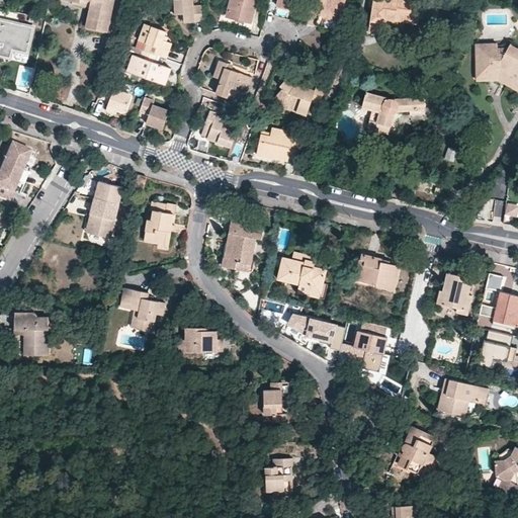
[(81,0),(85,0),(92,1),(91,8),(87,26),(107,29),(108,24),(112,9),(113,0),(71,0),(74,1),(81,2),(81,0)]
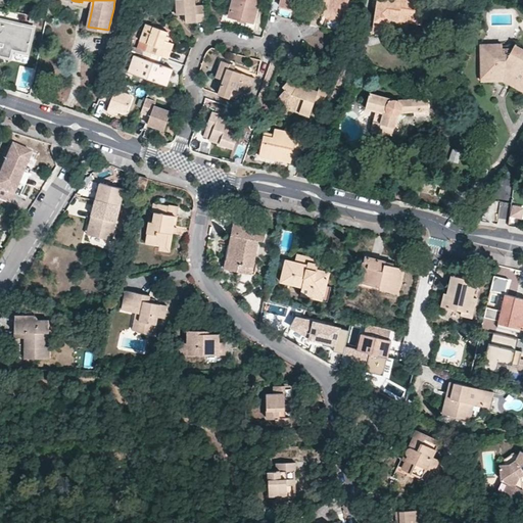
[(177,0),(178,14),(187,13),(187,21),(206,20),(205,5),(196,5),(196,0),(177,0)]
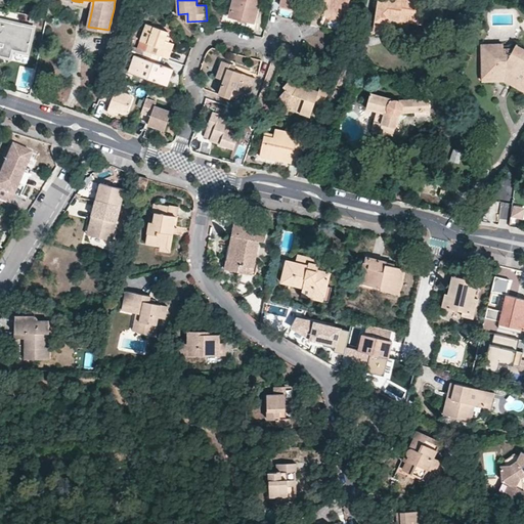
[(233,0),(230,15),(255,23),(259,0),(233,0)]
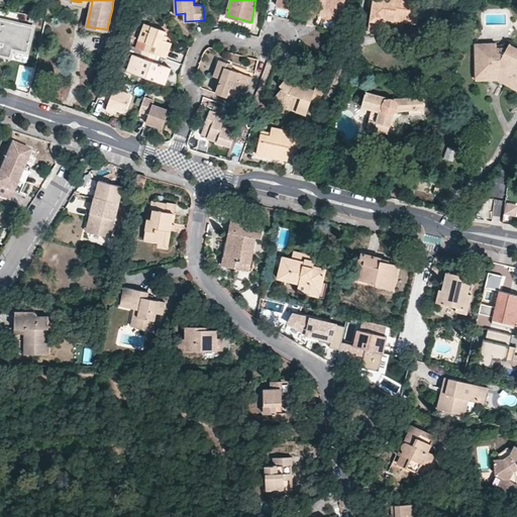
[(336,12),(342,9),(344,0),(311,0),(309,10),(317,12),(324,8),(325,13),(329,10),(336,12)]
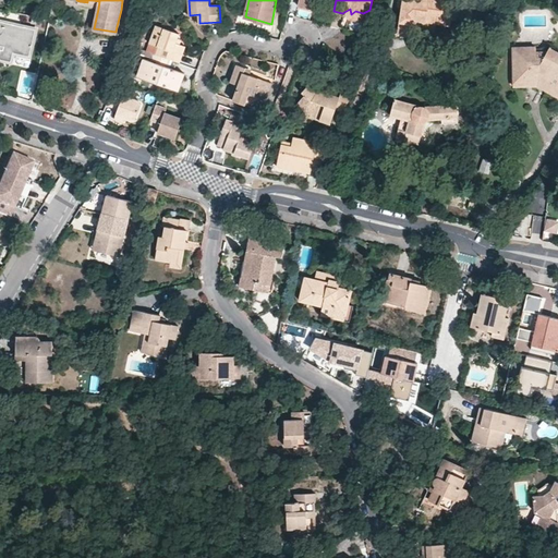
[(426,21),(426,14),(451,17),(457,19),(459,4),(447,3),(447,0),(403,0),(403,1),(402,8),(398,34),(411,36),(413,20),(426,21)]
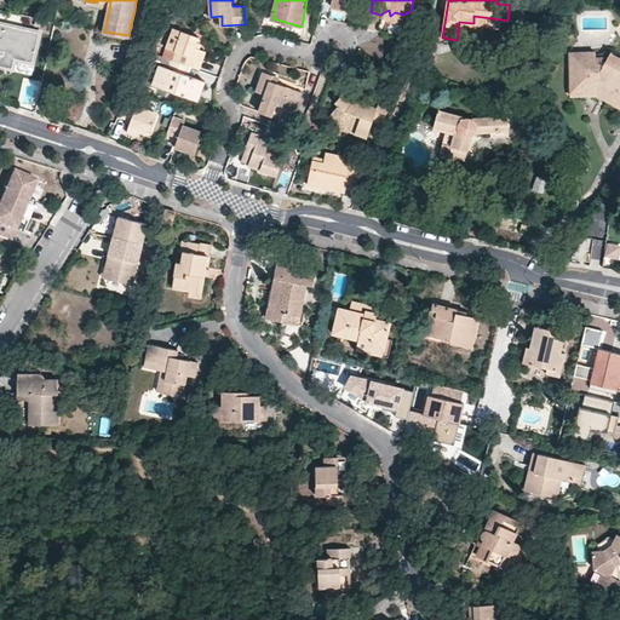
[(390,16),(390,21),(403,24),(409,21),(411,11),(403,15),(395,12),(390,16)]
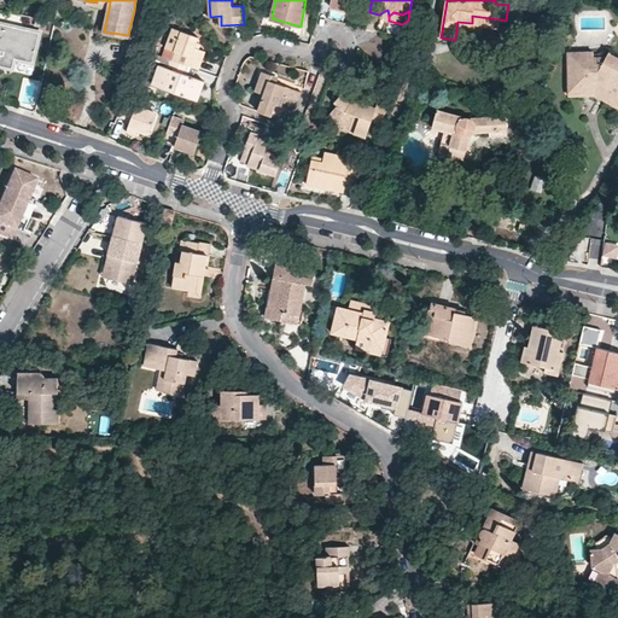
[(499,28),(500,19),(472,16),(472,23),(499,28)]
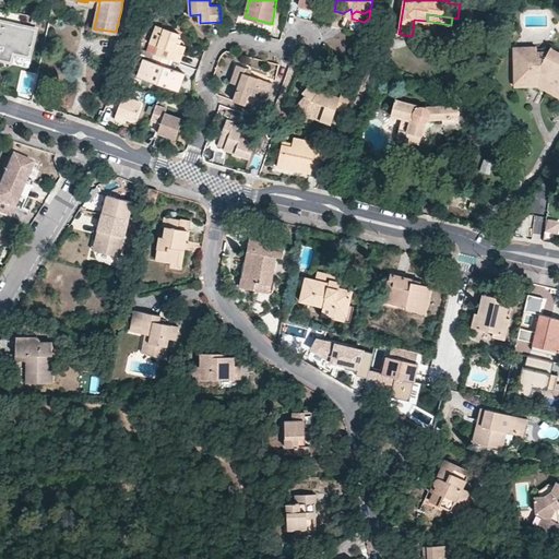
[(0,18),(0,21),(36,30),(30,57),(13,52),(11,62),(0,59),(0,51),(0,49),(3,50),(3,46),(0,45),(0,62),(13,66),(15,56),(32,60),(39,27),(0,18)]
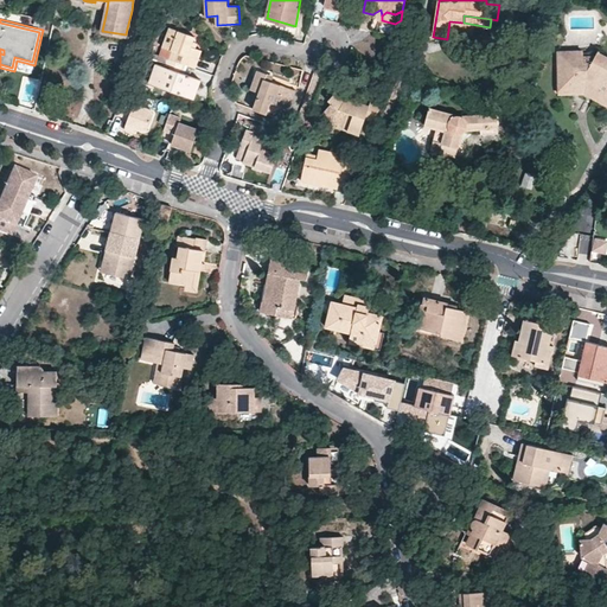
[(39,32),(0,23),(0,49),(4,50),(4,55),(0,53),(0,56),(0,64),(12,68),(14,57),(32,62),(39,32)]
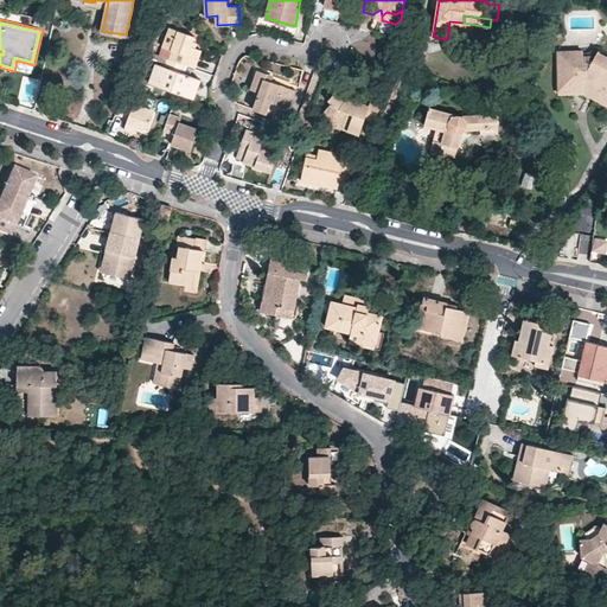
[(198,59),(202,50),(191,46),(195,36),(170,27),(164,46),(171,50),(168,58),(185,64),(187,56),(198,59)]
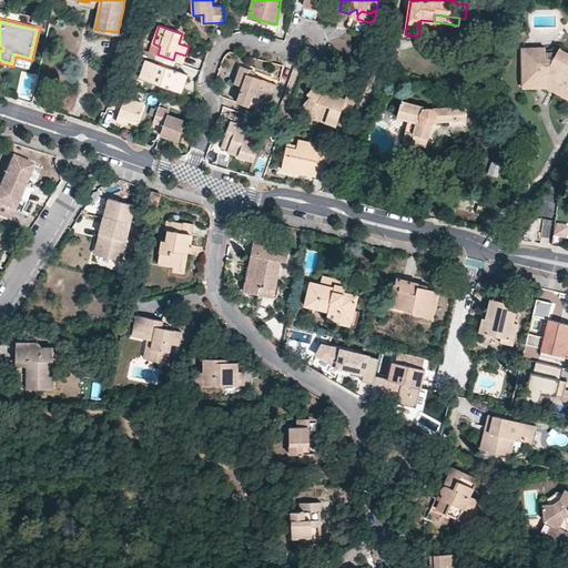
[(556,91),(558,91),(561,84),(567,88),(567,56),(558,50),(547,51),(546,47),(523,49),(525,79),(525,84),(547,83),(547,88),(547,91),(556,91)]
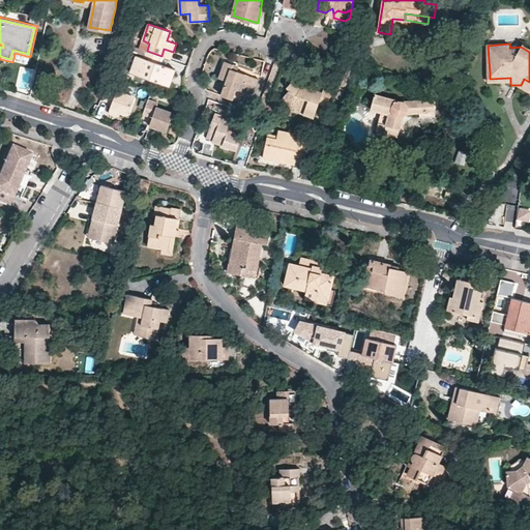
[(510,48),(521,47),(529,52),(529,47),(523,43),(509,43),(510,48)]
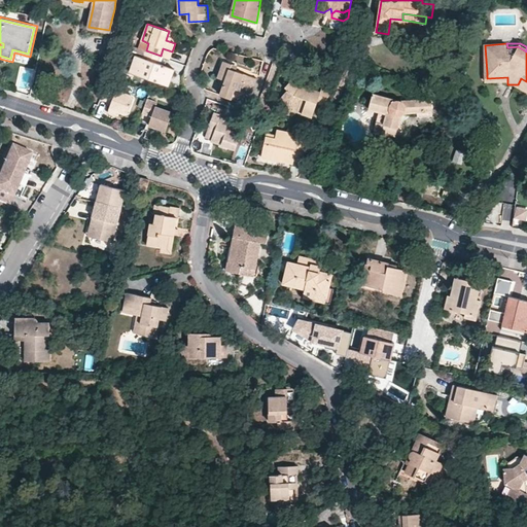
[(135,55),(129,73),(167,85),(173,68),(159,63),(161,56),(146,50),(143,58),(135,55)]
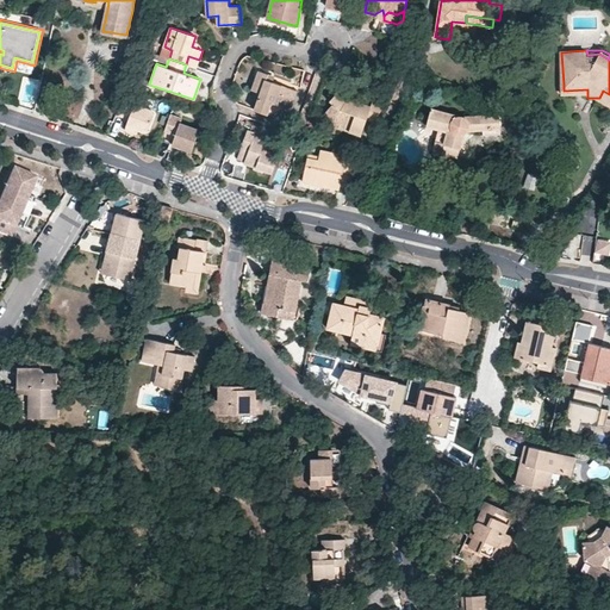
[(253,89),(261,93),(255,110),(271,114),(282,110),(284,106),(280,104),(286,86),(273,81),(267,79),(268,73),(259,69),(253,89)]
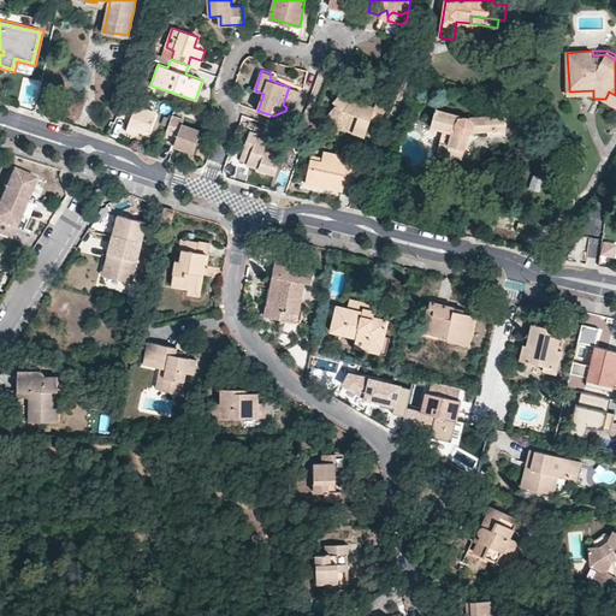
[(294,89),(289,87),(283,105),(286,107),(294,89)]
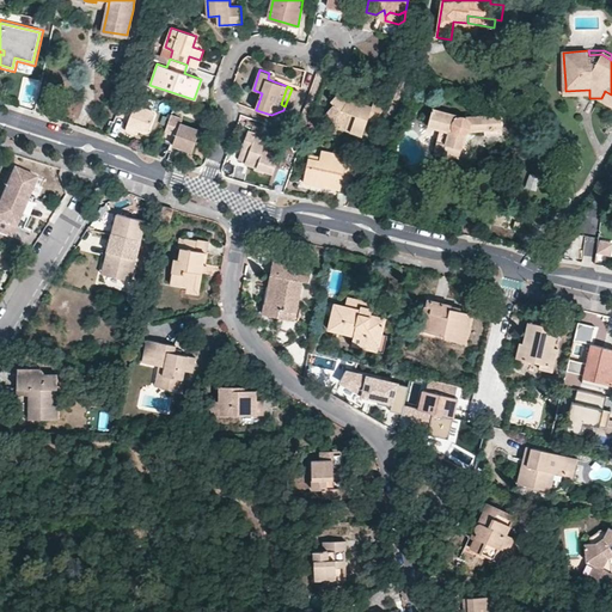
[(374,103),(372,106),(348,98),(341,90),(331,99),(334,102),(324,112),(335,122),(341,123),(340,126),(361,134),(368,118),(378,121),(384,105),(374,103)]
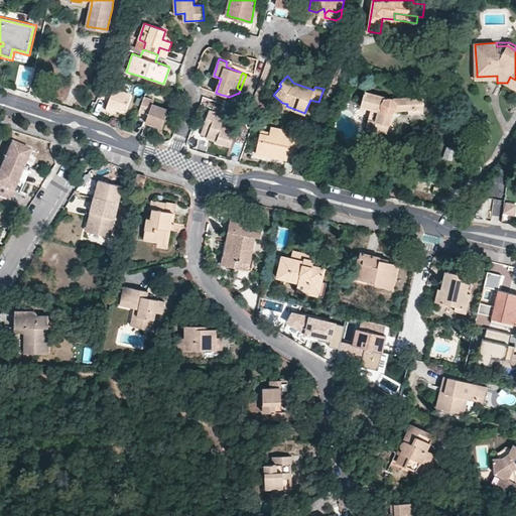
[(515,80),(510,77),(507,83),(515,88),(515,80)]
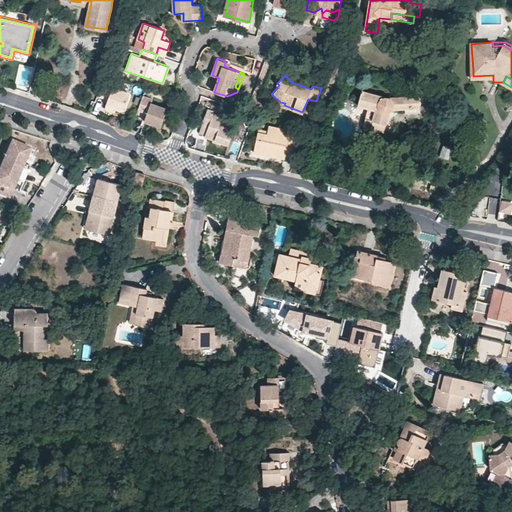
[(99,96),(108,100),(106,105),(119,110),(124,109),(129,96),(127,92),(104,83),(99,96)]
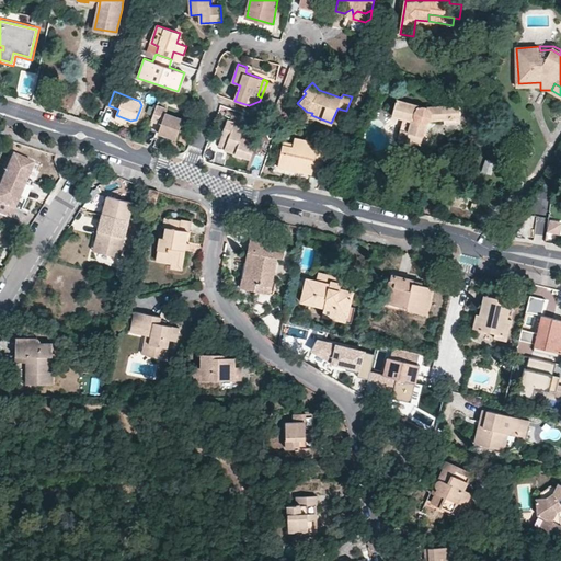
[(405,142),(420,146),(426,124),(430,122),(460,119),(458,105),(424,107),(398,99),(392,115),(404,118),(401,129),(409,132),(405,142)]
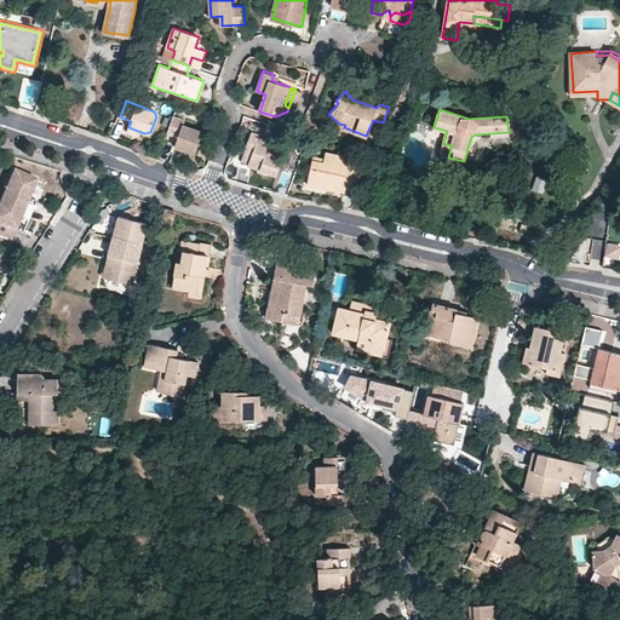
[(167,133),(179,137),(176,147),(195,154),(202,132),(183,125),(185,120),(173,116),(167,133)]
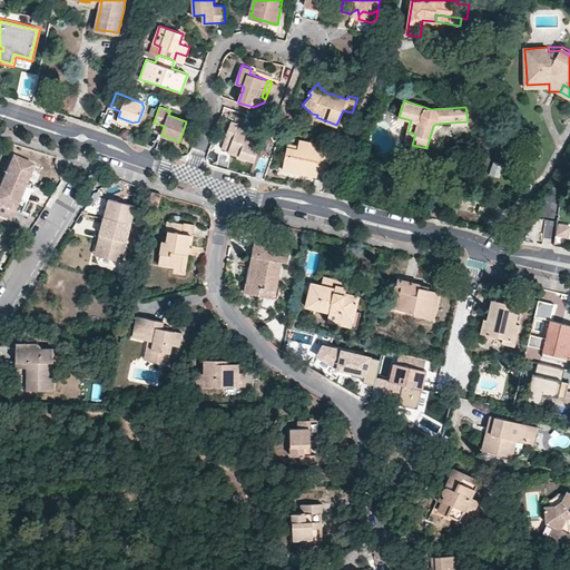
[(226,137),(233,139),(229,151),(237,155),(247,158),(255,160),(262,141),(257,134),(237,126),(238,123),(231,121),(226,137)]
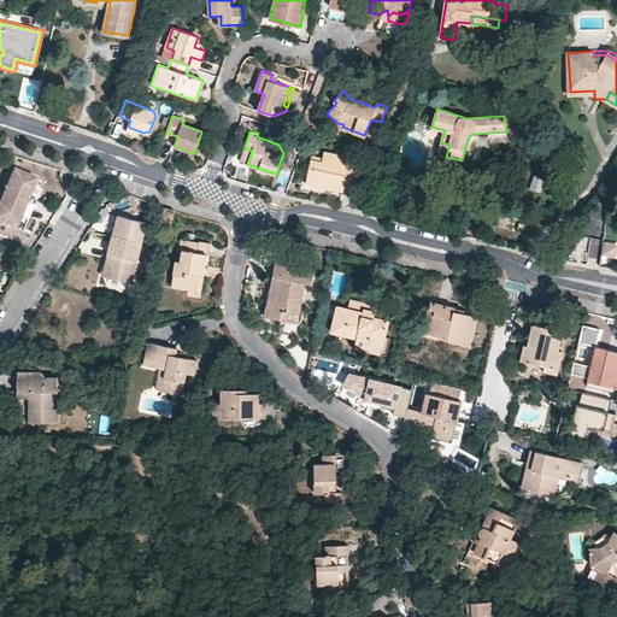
[(450,145),(441,142),(438,154),(446,157),(450,145)]
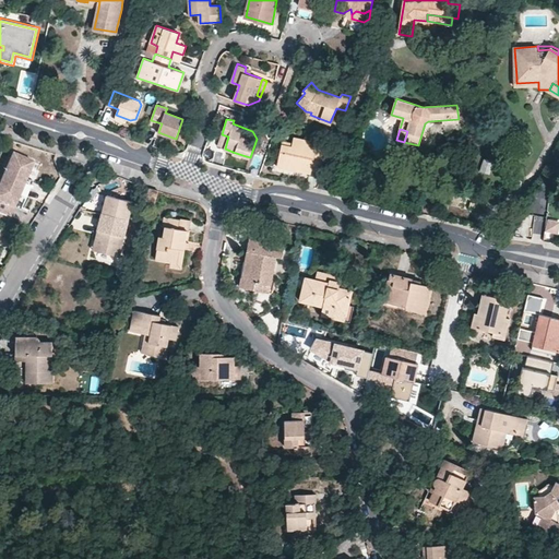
[(287,168),(288,163),(298,165),(297,169),(310,173),(312,165),(312,161),(324,164),(328,147),(318,145),(319,142),(294,138),(292,143),(292,146),(282,144),(277,166),(287,168)]
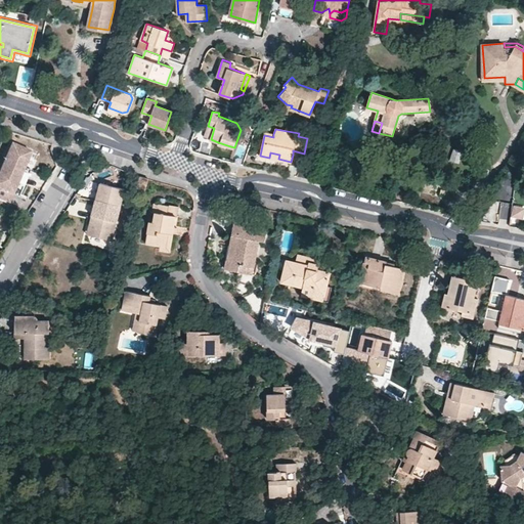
[(12,195),(33,155),(13,145),(0,172),(0,200),(8,204),(12,195)]
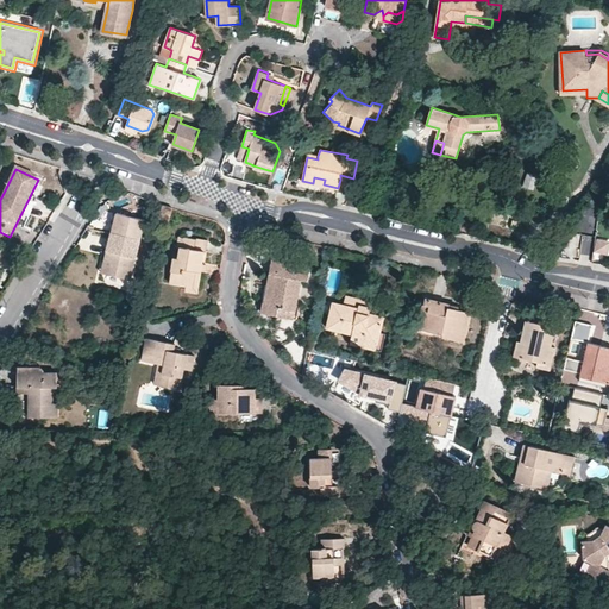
[(162,206),(157,218),(168,221),(173,208),(162,206)]
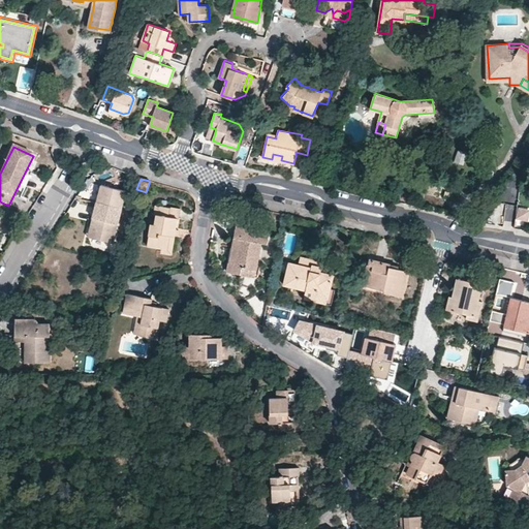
[(97,203),(99,204),(96,214),(96,219),(93,218),(91,230),(96,231),(95,240),(114,244),(125,192),(101,187),(97,203)]
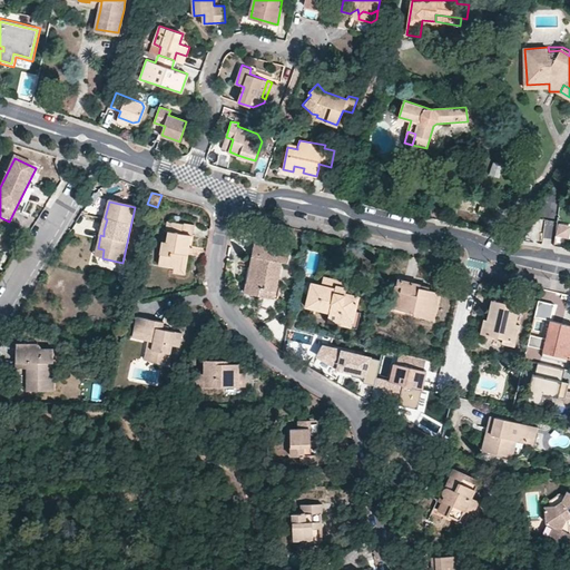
[(146,231),(146,226),(147,214),(136,213),(134,229),(144,231),(146,231)]
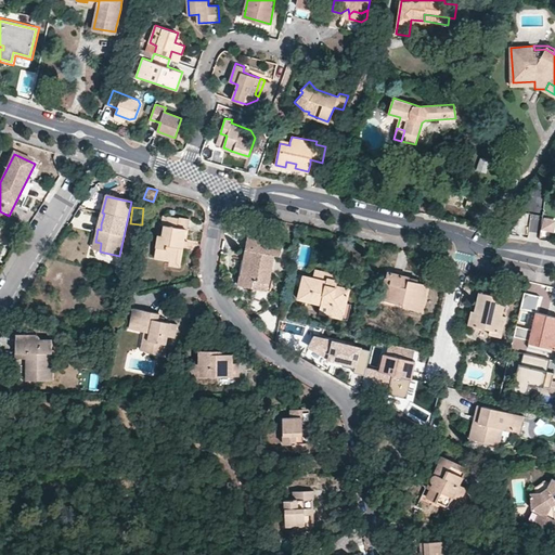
[(160,226),(162,226),(160,236),(157,235),(154,258),(168,261),(173,262),(177,248),(182,248),(185,230),(186,230),(189,220),(163,216),(160,226)]
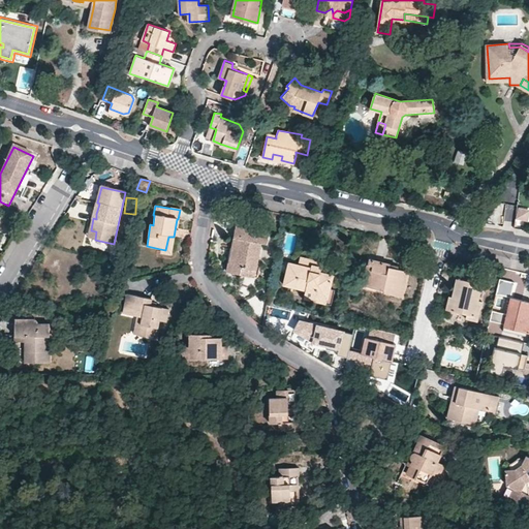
[(528,222),(528,208),(516,207),(516,222),(528,222)]
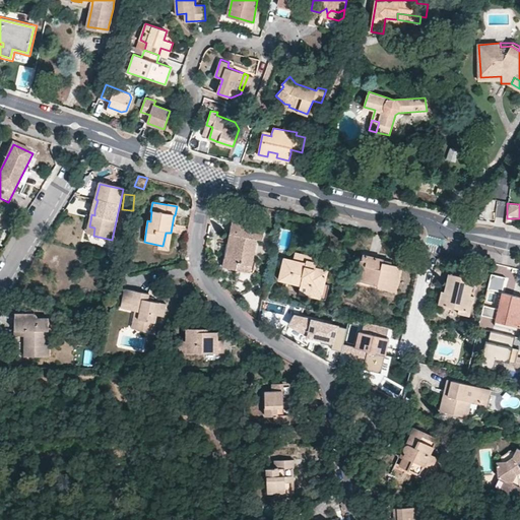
[(250,264),(251,261),(255,240),(262,241),(264,229),(232,222),(230,235),(235,236),(230,260),(224,259),(223,267),(237,269),(238,262),(250,264)]
